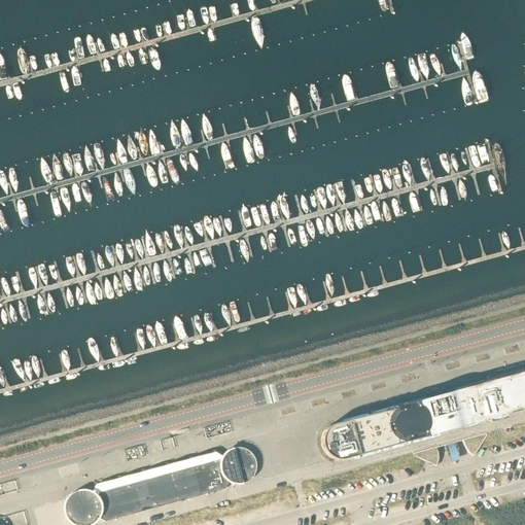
[(174,149),(169,129),(159,132),(161,140),(164,149),(166,151),(174,149)]
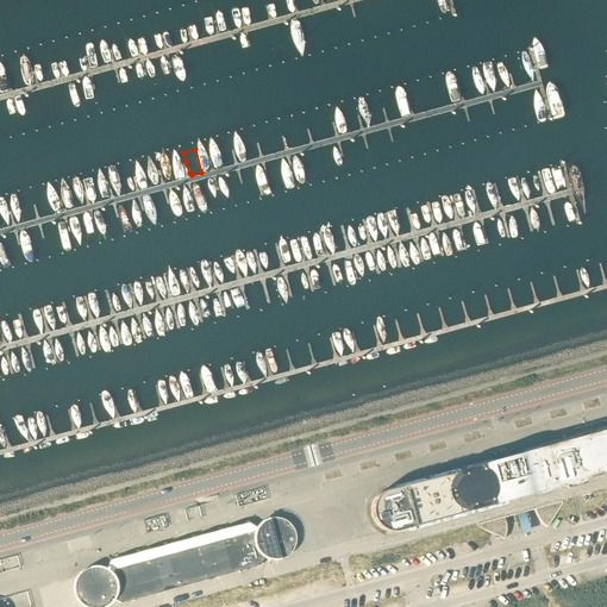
[(433,256),(427,232),(420,235),(419,241),(425,260),(433,256)]
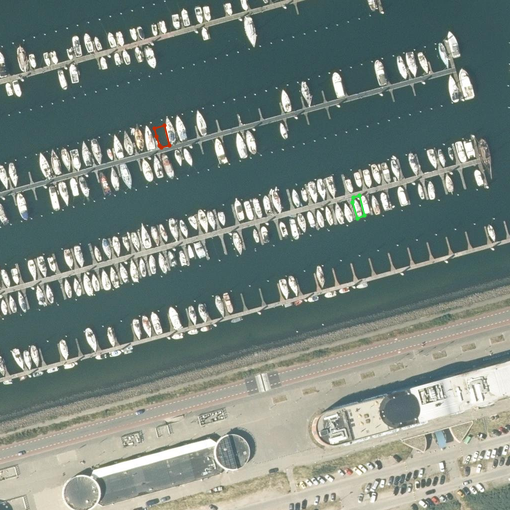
[(265,243),(273,240),(268,220),(261,222),(261,227),(265,243)]
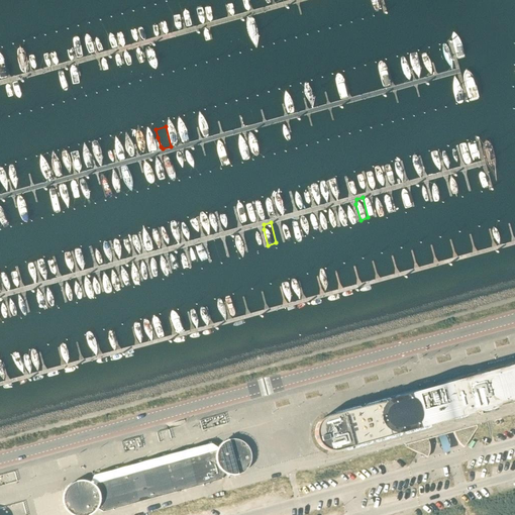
[(455,430),(456,433),(456,434),(456,435),(457,436),(457,437),(458,439),(459,440),(460,441),(462,443),(464,444),(466,445),(479,426),(478,423),(451,430),(447,418),(514,400),(514,367),(511,368),(511,367),(510,367),(510,368),(497,372),(497,371),(496,371),(496,372),(482,376),(482,375),(481,375),(481,376),(468,380),(467,379),(466,379),(467,380),(452,384),(452,383),(451,383),(451,384),(438,387),(438,386),(429,389),(422,391),(422,392),(409,395),(408,395),(408,396),(394,399),(393,399),(393,400),(380,403),(378,403),(378,404),(365,407),(364,407),(364,408),(349,411),(348,411),(349,412),(336,415),(335,412),(334,413),(333,413),(331,413),(329,413),(327,414),(325,415),(324,416),(322,417),(322,418),(321,419),(320,420),(319,421),(319,422),(318,424),(317,425),(317,426),(316,428),(316,429),(316,431),(316,433),(316,434),(317,436),(318,438),(318,439),(318,440),(320,442),(320,443),(322,444),(323,445),(325,447),(327,448),(328,448),(329,448),(332,449),(334,449),(336,449),(337,449),(338,449),(340,448),(341,448),(343,447),(345,447),(345,446),(430,423),(433,435),(406,443),(407,445),(428,455),(429,453),(430,452),(430,451),(430,450),(431,449),(431,448),(431,447),(431,445),(431,443),(430,442),(430,440),(429,437),(435,436),(435,435),(442,433),(448,431),(449,432),(455,430)]
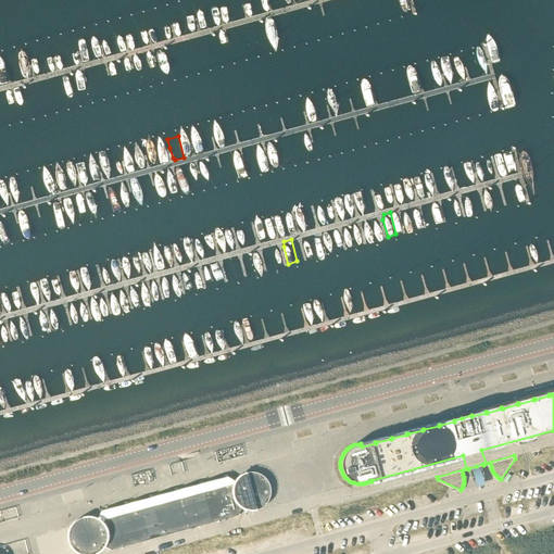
[(268,479),(266,477),(265,476),(265,475),(263,474),(261,473),(259,471),(257,471),(255,470),(254,470),(253,470),(252,470),(251,470),(249,470),(247,471),(244,471),(242,473),(241,474),(239,475),(238,476),(237,477),(237,478),(236,480),(235,481),(230,482),(239,514),(242,507),(244,508),(246,508),(248,510),(249,510),(252,510),(253,510),(254,510),(256,510),(257,508),(260,508),(262,507),(264,505),(265,505),(266,503),(267,502),(268,501),(269,499),(269,498),(271,495),(271,494),(272,493),(272,492),(272,491),(272,490),(272,488),(272,487),(271,486),(271,482),(269,481),(269,480),(268,480),(268,479)]
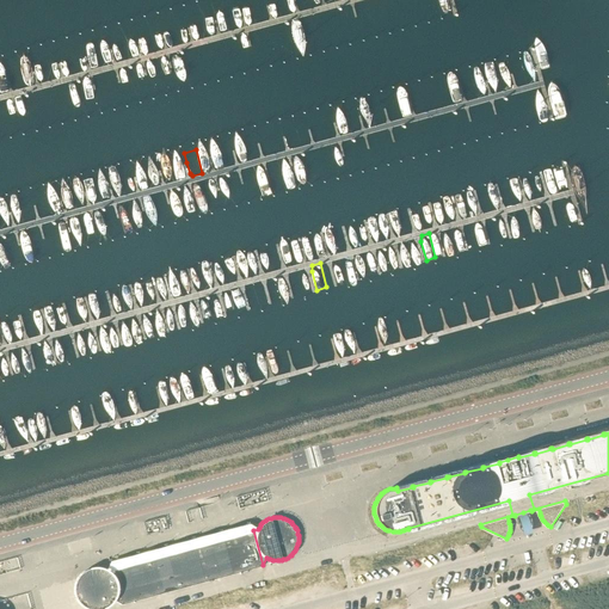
[(263,565),(253,530),(226,537),(235,572),(263,565)]
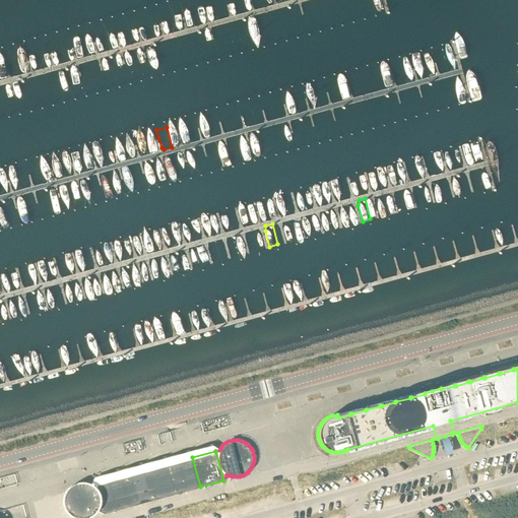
[(188,491),(200,487),(192,457),(180,461),(188,491)]
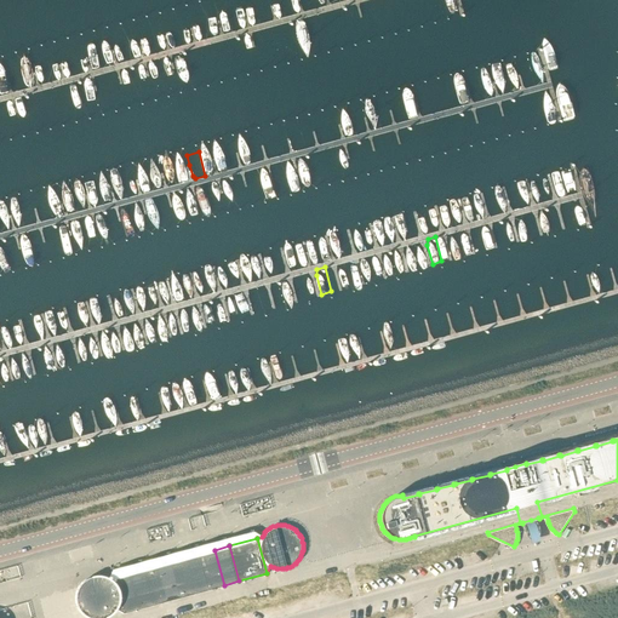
[(210,589),(224,585),(215,550),(200,554),(210,589)]
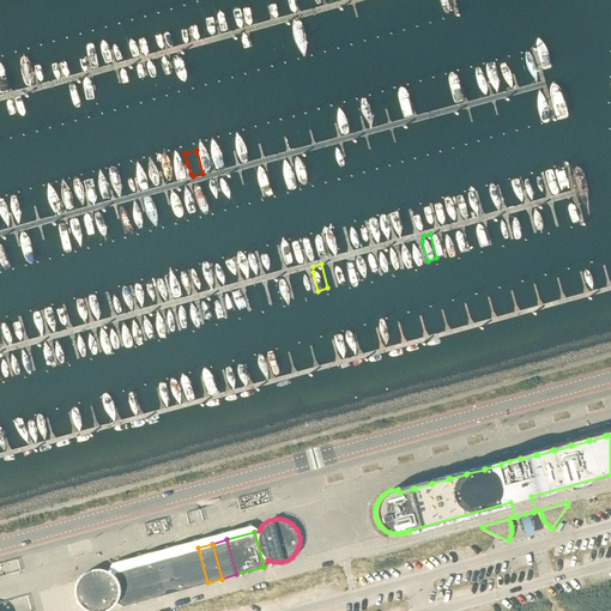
[(180,590),(207,582),(198,548),(170,555),(180,590)]
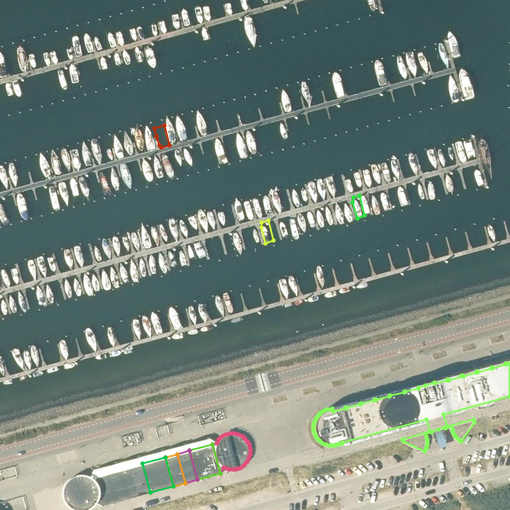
[(138,495),(150,492),(142,463),(130,466),(138,495)]
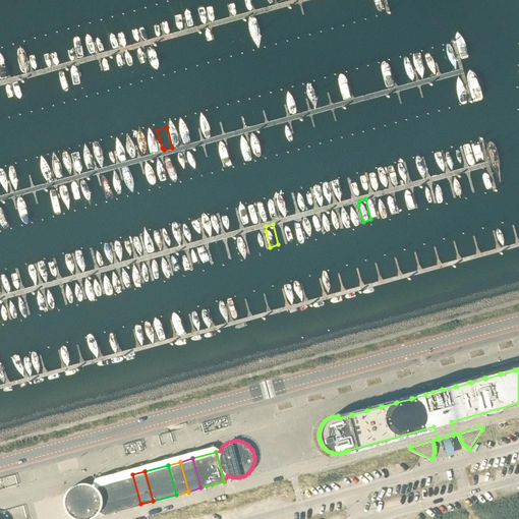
[(105,514),(140,504),(132,474),(97,484),(105,514)]
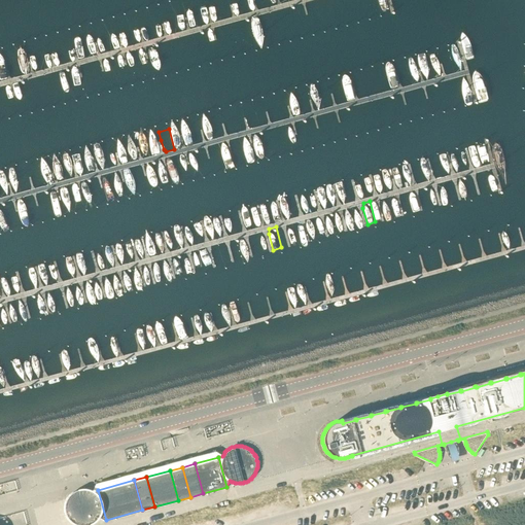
[(98,490),(94,491),(93,490),(92,490),(90,489),(88,489),(85,488),(84,488),(82,488),(80,489),(78,489),(76,490),(75,490),(73,492),(71,493),(70,495),(68,496),(68,497),(67,498),(67,499),(67,500),(66,501),(66,503),(66,505),(66,506),(66,508),(66,509),(66,510),(66,511),(66,512),(67,513),(68,515),(68,516),(69,518),(71,520),(72,521),(73,522),(75,523),(76,524),(77,524),(79,524),(80,524),(86,524),(88,524),(89,524),(91,524),(92,524),(92,523),(94,522),(95,522),(96,521),(97,519),(99,517),(106,520),(98,490)]
